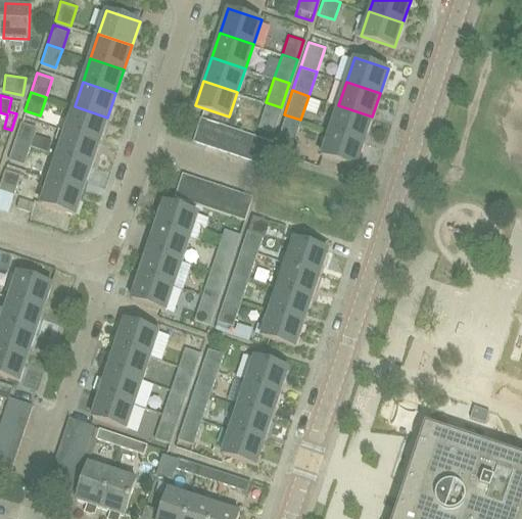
[(274,131),(281,107),(266,102),(258,126),(274,131)]
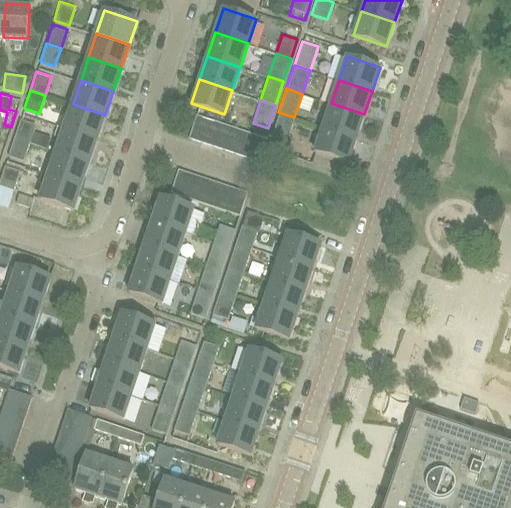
[(356,138),(364,114),(331,103),(323,127),(356,138)]
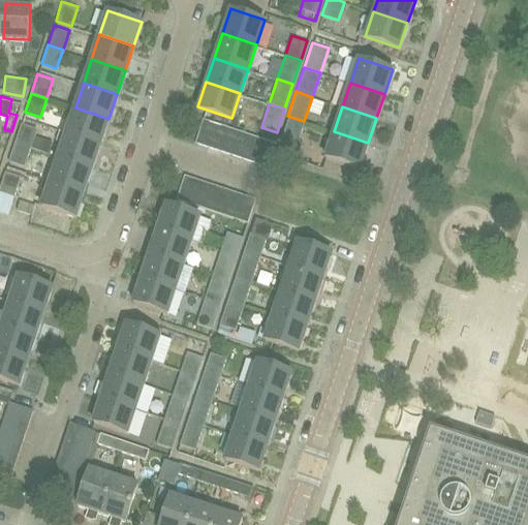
[(100,143),(109,119),(75,107),(67,131),(59,128),(59,129),(100,143)]
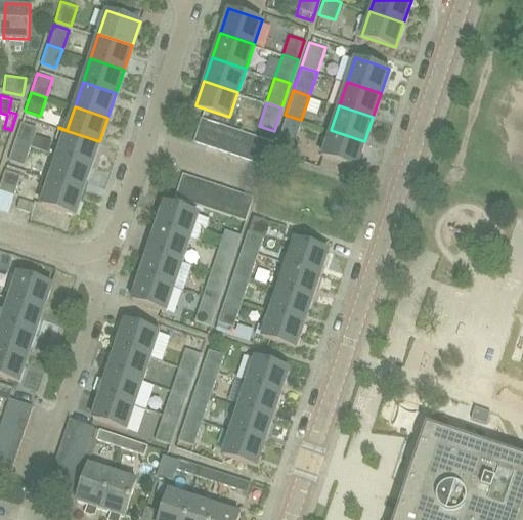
[(296,138),(301,120),(285,115),(273,149),(294,156),(299,139),(296,138)]
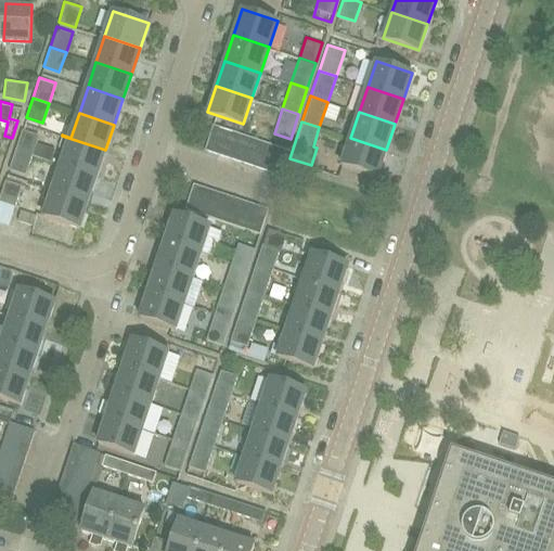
[(205,148),(218,152),(227,127),(214,123),(205,148)]
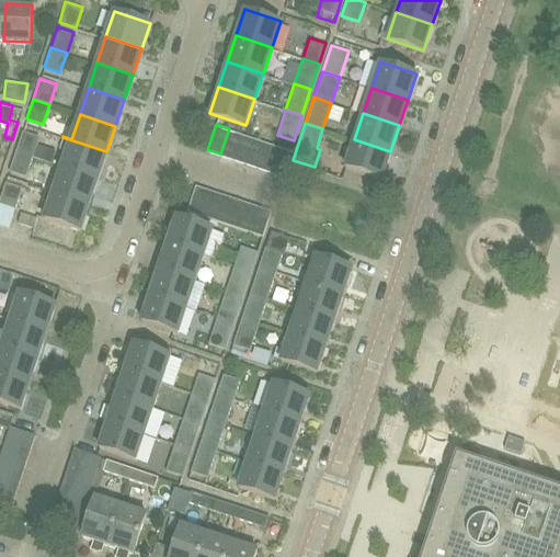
[(220,154),(232,158),(241,133),(229,128),(220,154)]
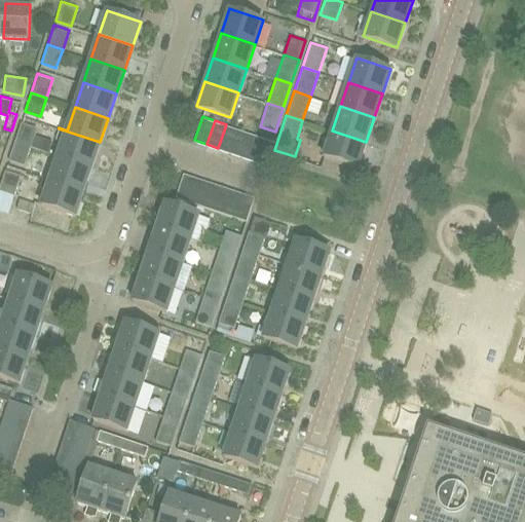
[(21,121),(14,141),(30,146),(36,126),(21,121)]
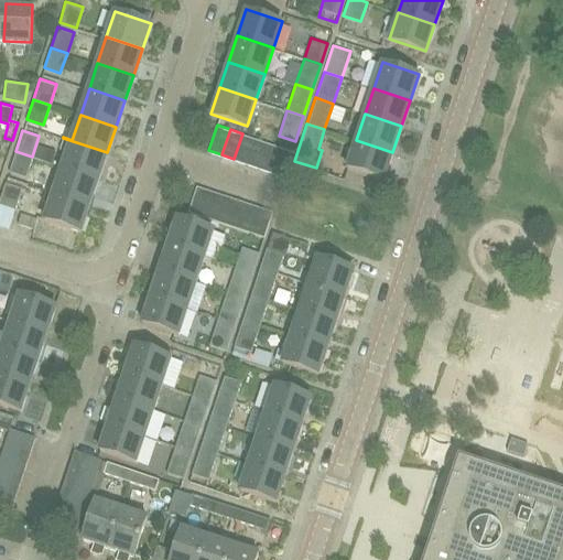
[(234,159),(247,163),(255,138),(242,133),(234,159)]
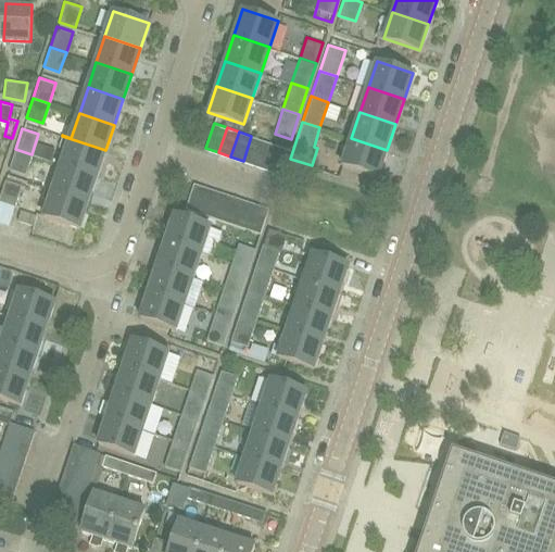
[(97,176),(105,150),(62,136),(59,146),(67,148),(62,164),(97,176)]
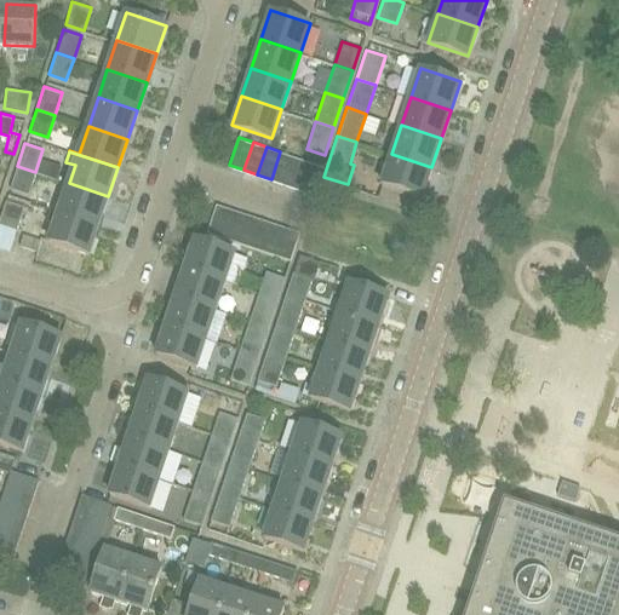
[(271,179),(285,184),(294,156),(280,151),(271,179)]
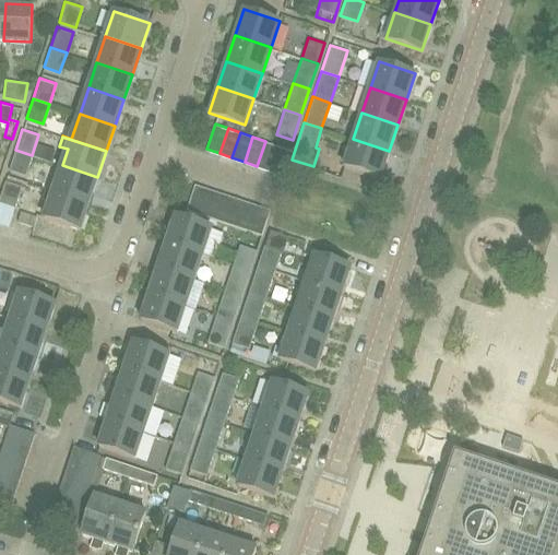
[(380,177),(389,151),(353,139),(344,165),(380,177)]
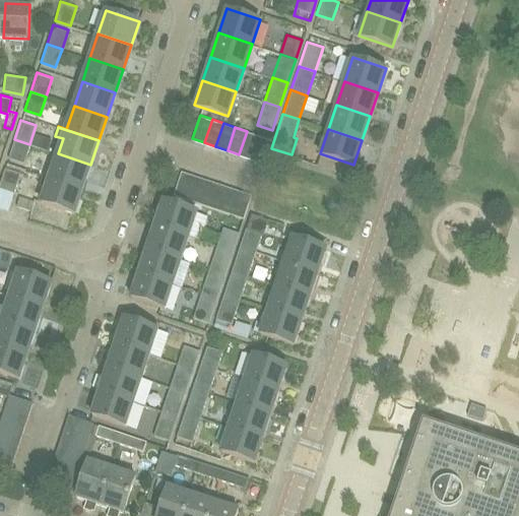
[(239,154),(250,158),(258,134),(247,131),(239,154)]
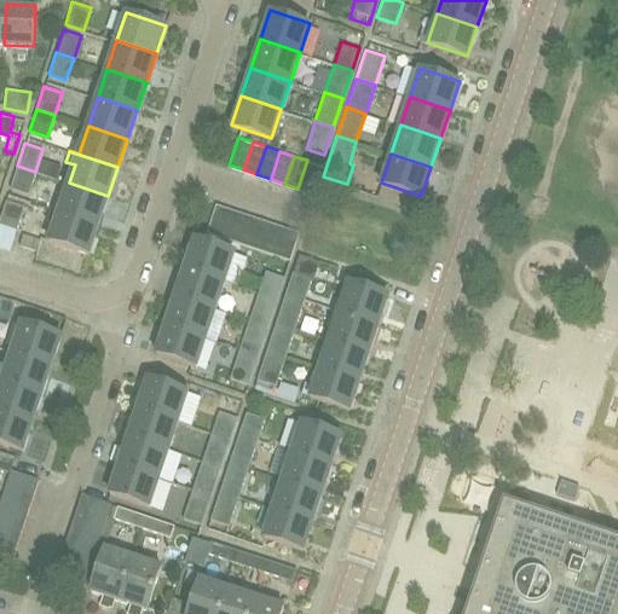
[(312,192),(322,164),(307,160),(298,189),(312,192)]
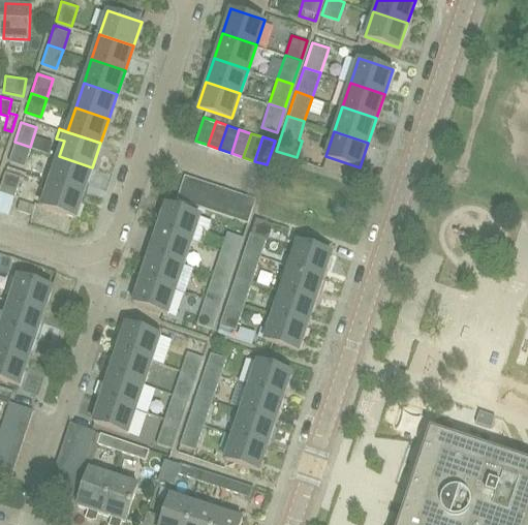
[(25,165),(30,147),(14,142),(8,160),(25,165)]
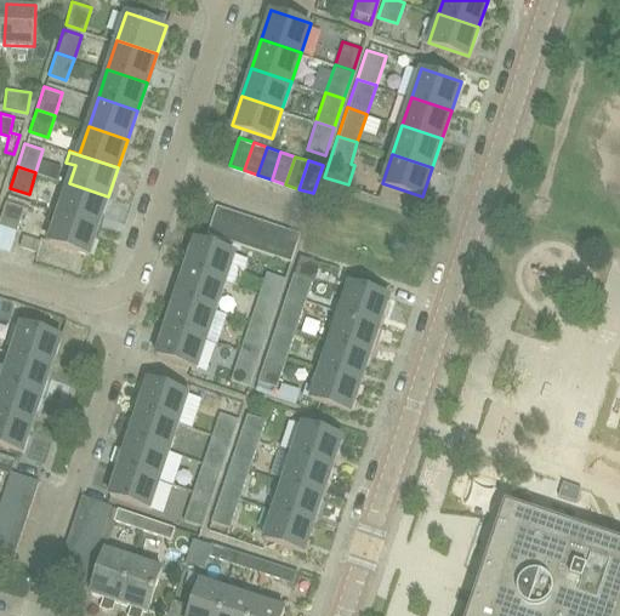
[(98,224),(108,197),(69,183),(60,211),(51,207),(50,209),(98,224)]
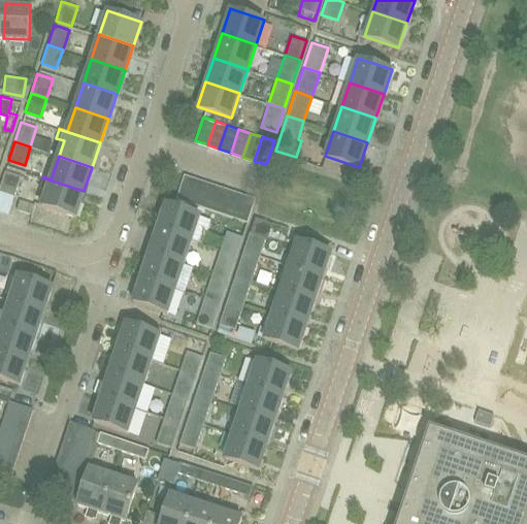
[(5,170),(0,184),(0,210),(8,214),(14,194),(21,175),(5,170)]
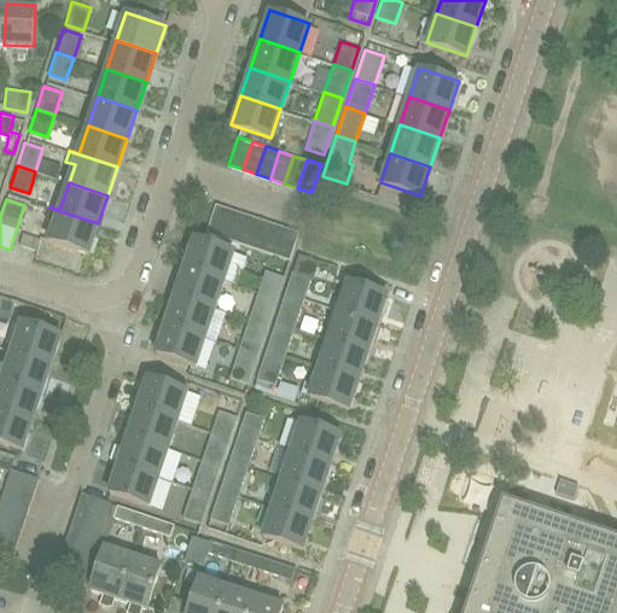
[(207,231),(220,235),(230,208),(216,203),(207,231)]
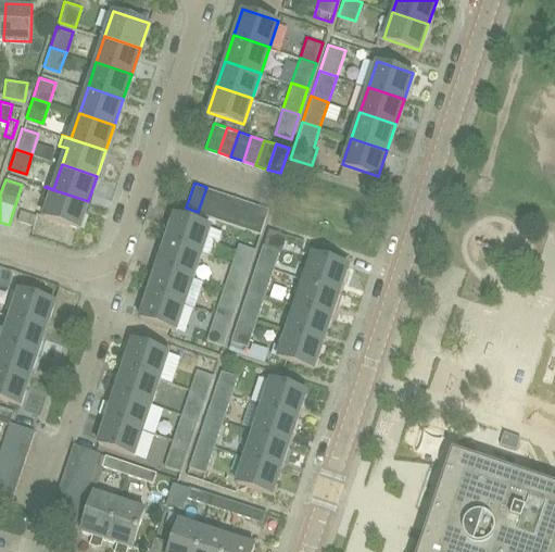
[(80,227),(88,201),(45,187),(41,197),(50,199),(45,215),(80,227)]
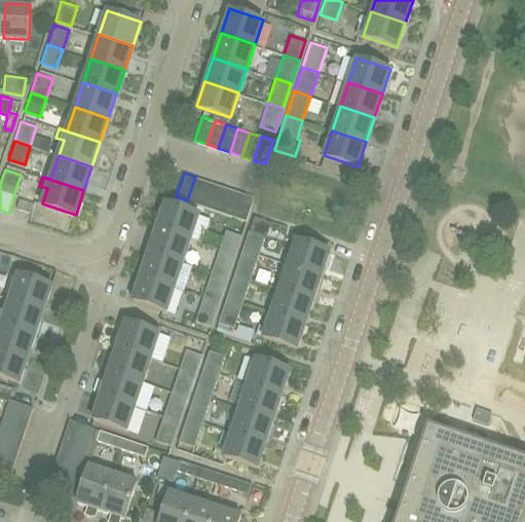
[(187,200),(199,204),(208,181),(195,177),(187,200)]
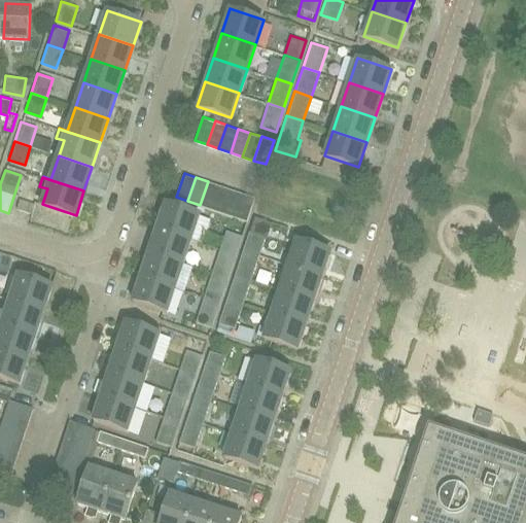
[(200,205),(211,208),(219,185),(208,181),(200,205)]
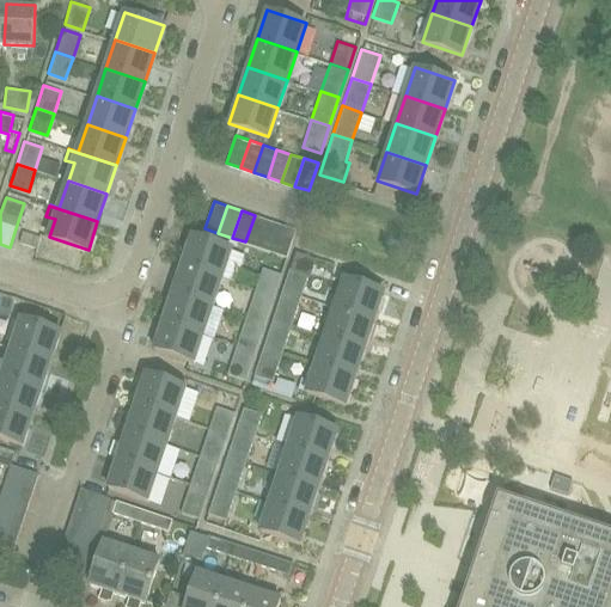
[(245,241),(260,246),(268,219),(255,215),(245,241)]
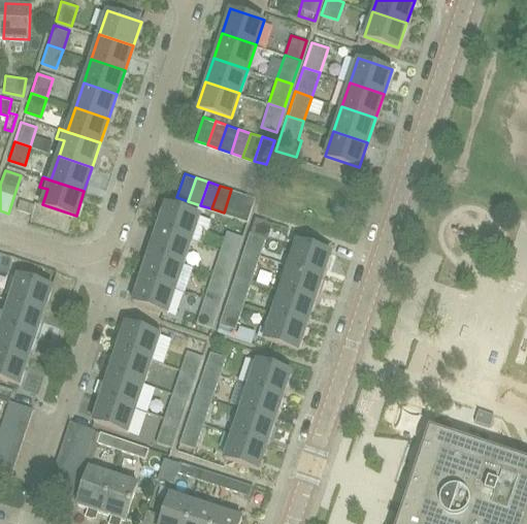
[(224,213),(235,217),(243,193),(231,189),(224,213)]
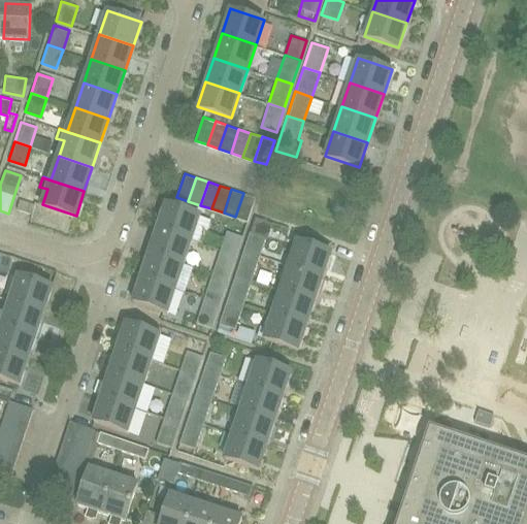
[(248,221),(255,197),(243,193),(235,217),(248,221)]
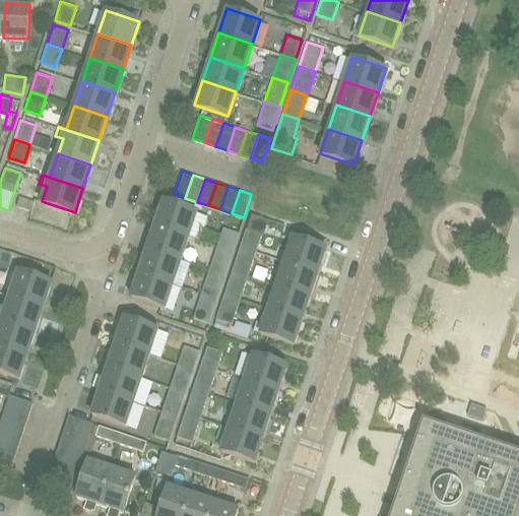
[(163,199),(154,223),(188,235),(196,210),(163,199)]
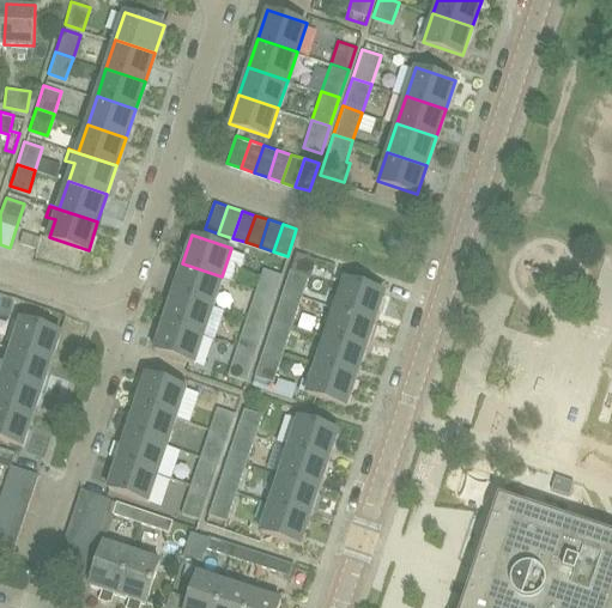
[(212,304),(222,277),(182,263),(173,291),(212,304)]
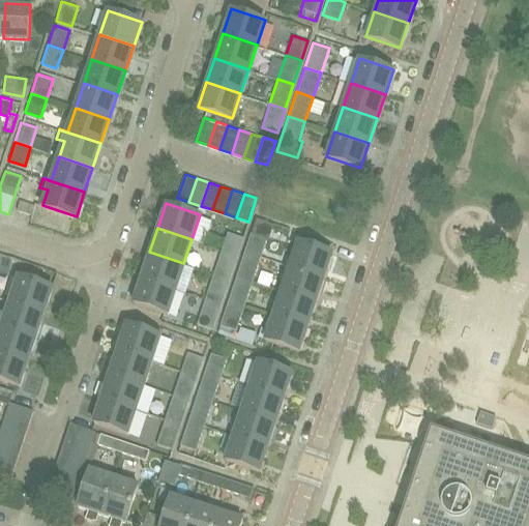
[(332,252),(319,247),(322,237),(295,228),(292,239),(298,241),(290,265),(324,276),(332,252)]
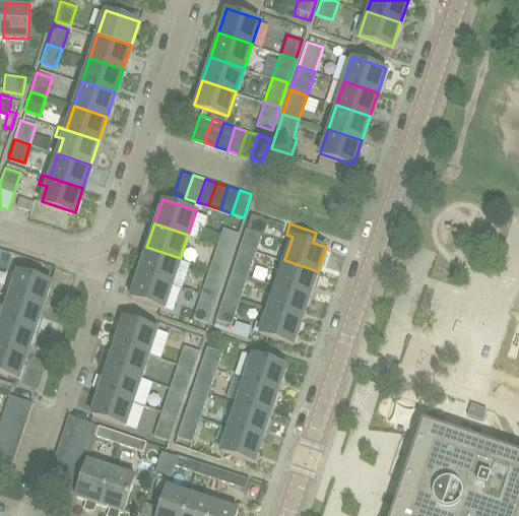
[(223,227),(217,244),(232,249),(238,231),(223,227)]
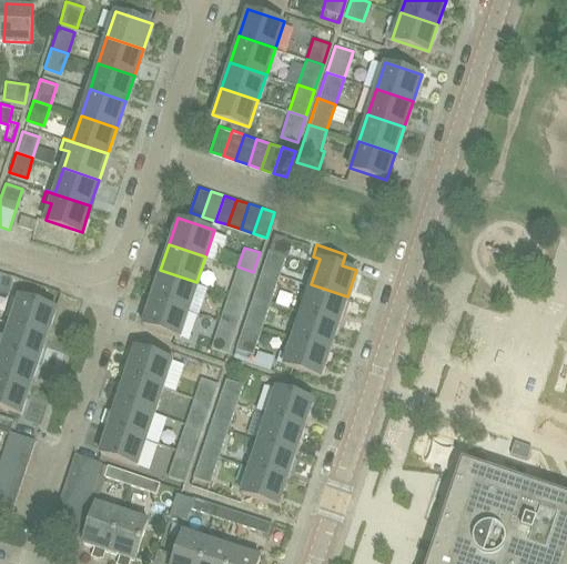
[(269,249),(262,268),(279,273),(285,254),(269,249)]
